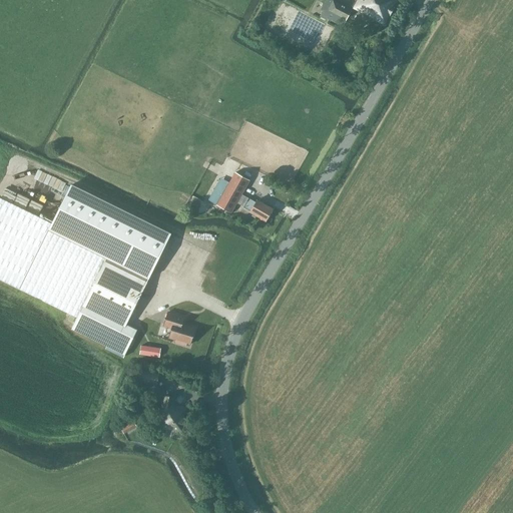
[(343,27),(351,10),(331,0),(325,0),(321,10),(323,11),(321,16),(343,27)]
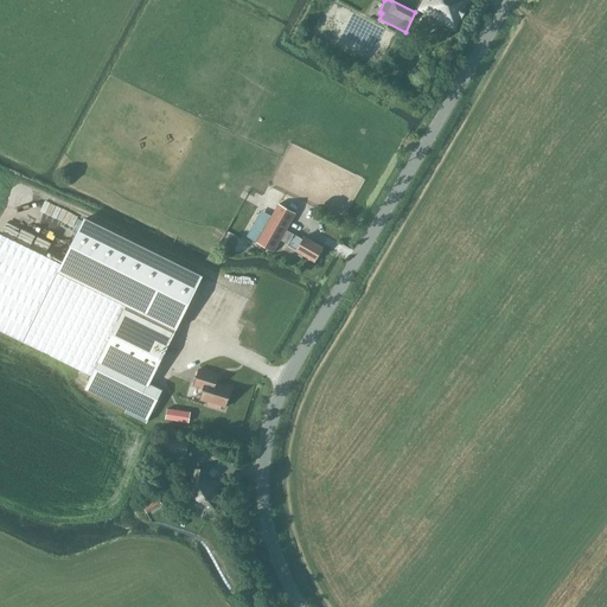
[(454,31),(470,0),(421,0),(416,11),(454,31)]
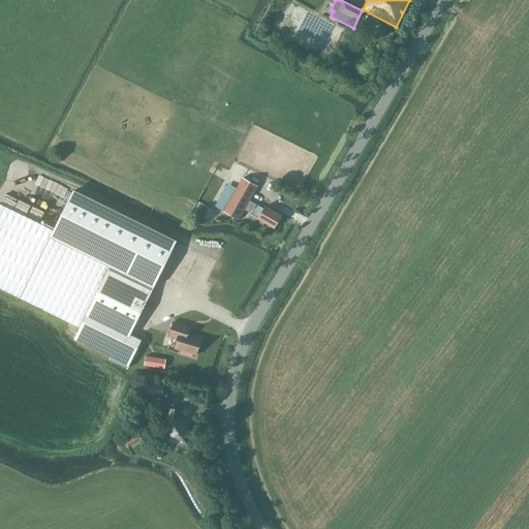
[(237,188),(224,211),(238,219),(244,209),(249,200),(254,192),(257,186),(251,183),(243,178),(237,188)]
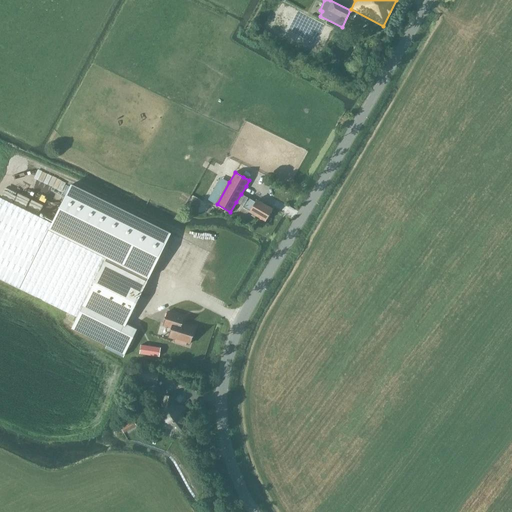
[(217,204),(229,182),(221,177),(208,199),(217,204)]
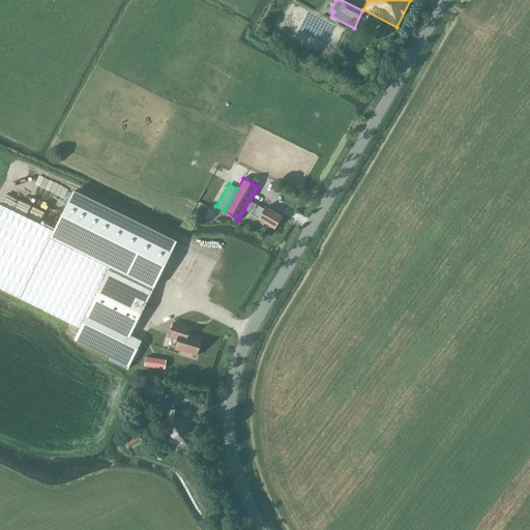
[(109,270),(152,291),(176,243),(75,193),(56,232),(52,239),(110,268),(109,270)]
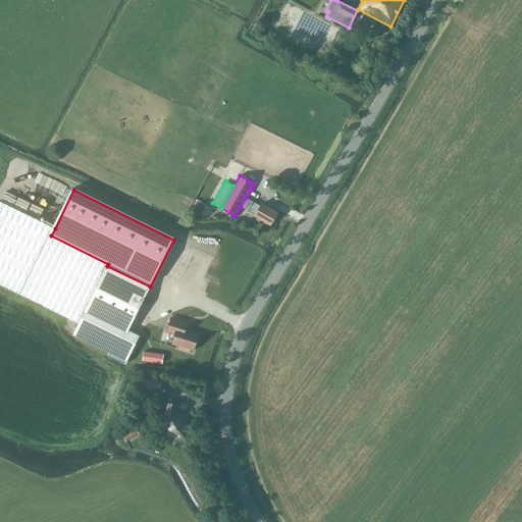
[(249,211),(270,224),(277,212),(263,204),(261,206),(254,202),(246,198),(241,206),(249,211)]
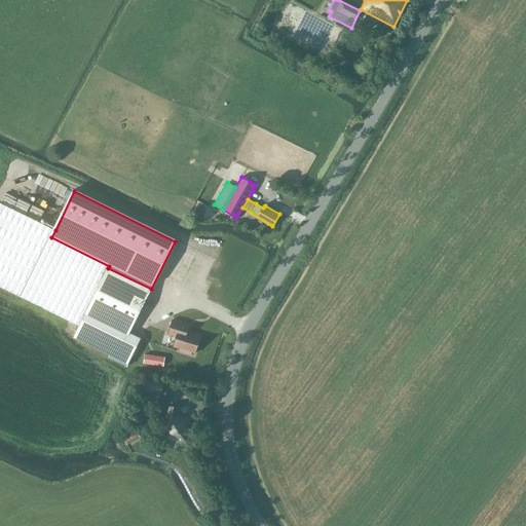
[(196,200),(193,208),(204,212),(208,204),(196,200)]
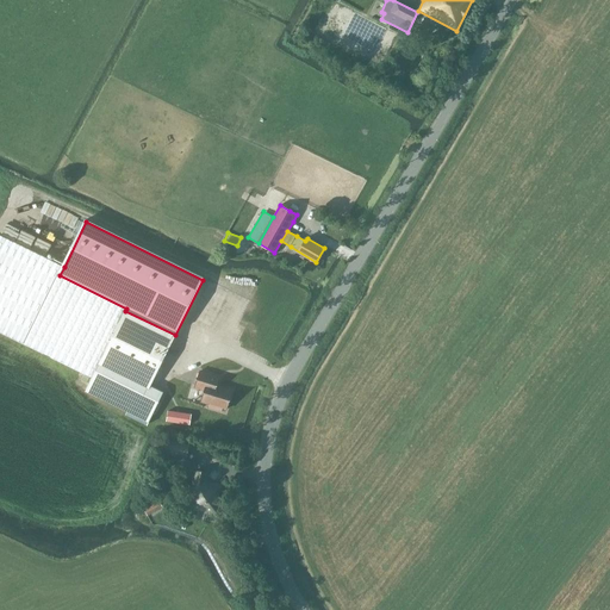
[(0,331),(92,378),(125,311),(126,309),(60,275),(64,267),(1,236),(0,240),(0,331)]
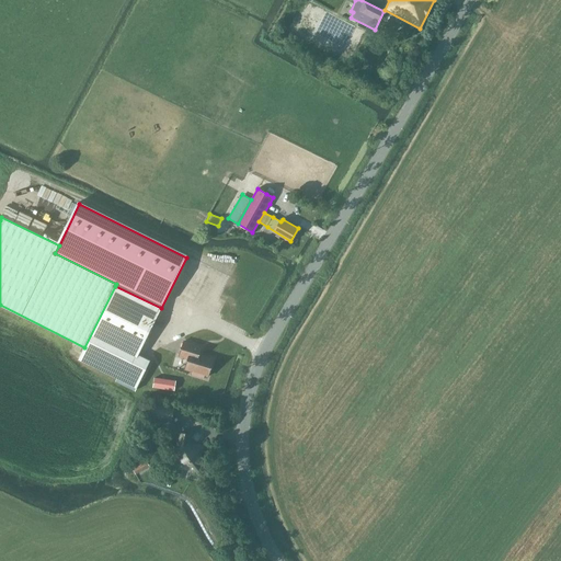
[(115,286),(84,347),(78,359),(117,379),(116,380),(136,390),(150,361),(138,355),(147,338),(152,328),(161,308),(115,286)]
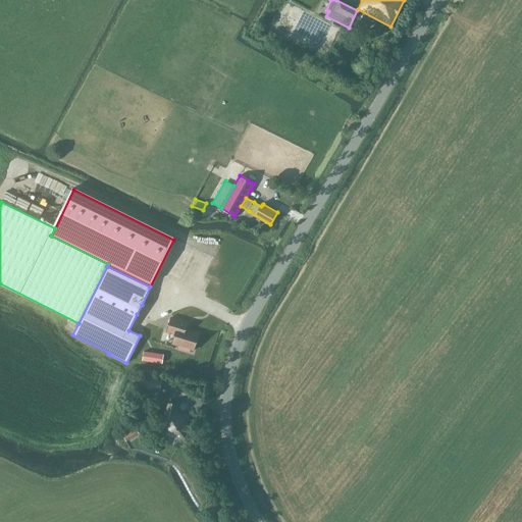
[(194,351),(199,333),(186,329),(188,323),(171,318),(167,331),(175,334),(172,344),(178,346),(177,349),(190,353),(191,350),(194,351)]
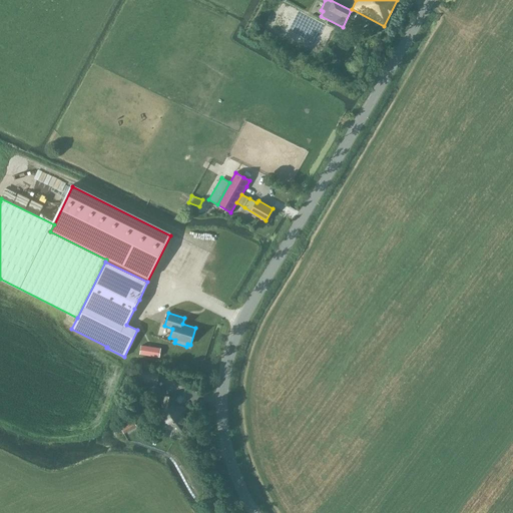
[(161,351),(141,348),(140,354),(160,357),(161,351)]
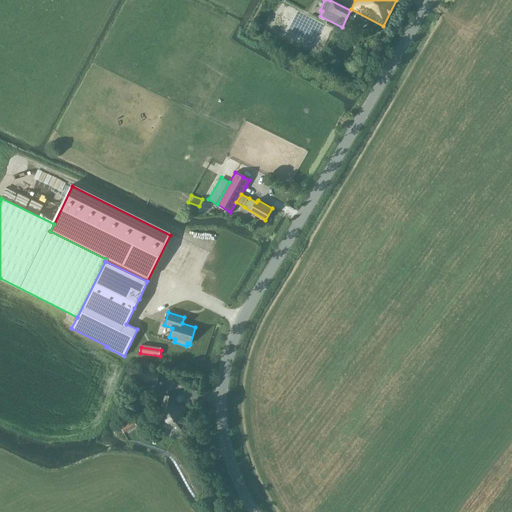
[(109,368),(112,362),(94,354),(91,360),(109,368)]
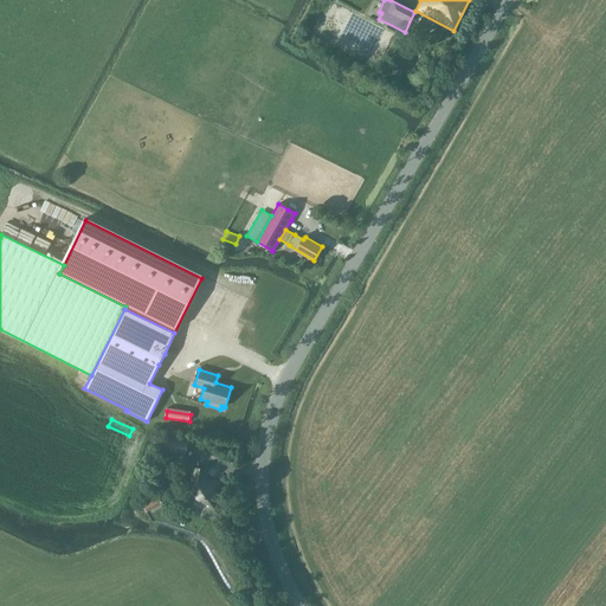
[(213,459),(214,449),(192,447),(191,458),(213,459)]
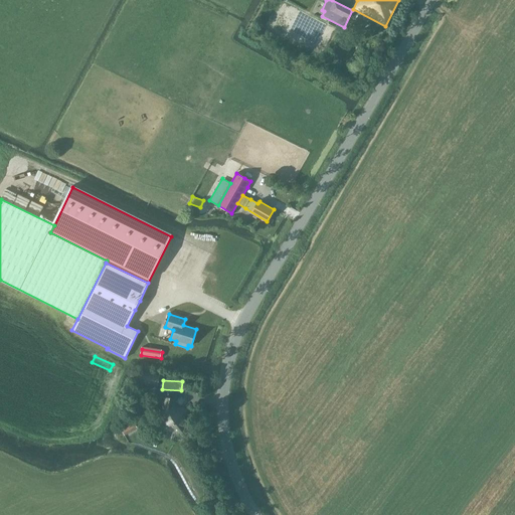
[(165,397),(160,430),(183,434),(187,409),(174,407),(175,399),(165,397)]
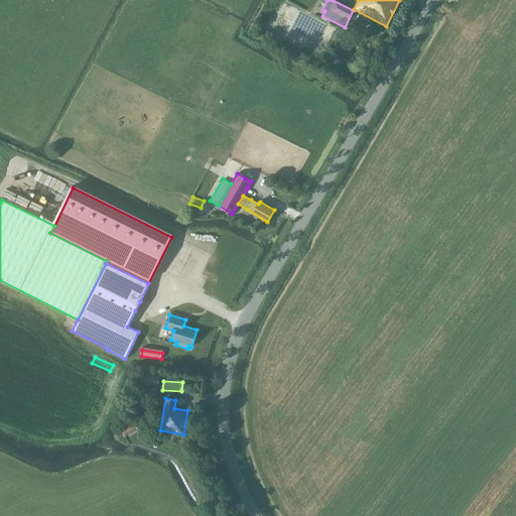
[(125,436),(137,429),(135,423),(122,430),(125,436)]
